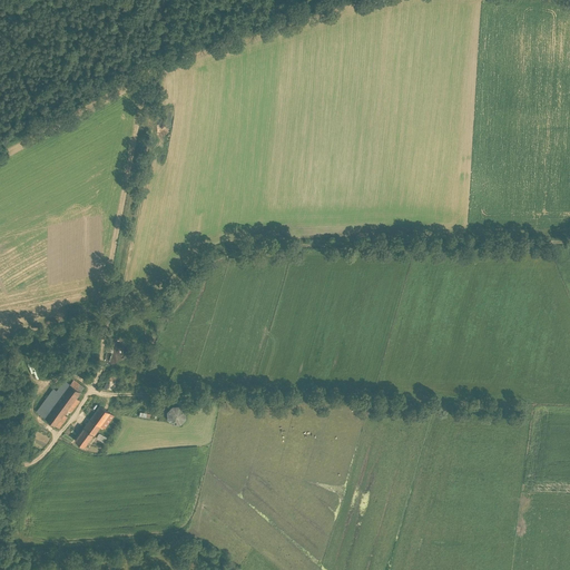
[(110,361),(114,347),(107,345),(104,359),(110,361)]
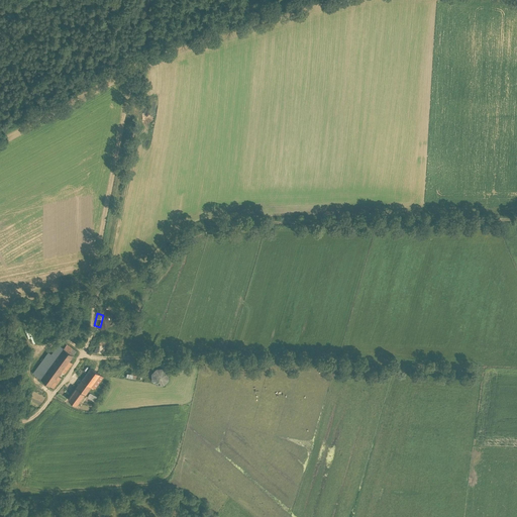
[(74,355),(77,351),(67,344),(64,348),(59,344),(52,354),(44,349),(39,355),(43,358),(40,362),(37,359),(28,371),(41,379),(54,389),(62,378),(59,376),(62,372),(65,374),(73,364),(70,360),(74,355)]
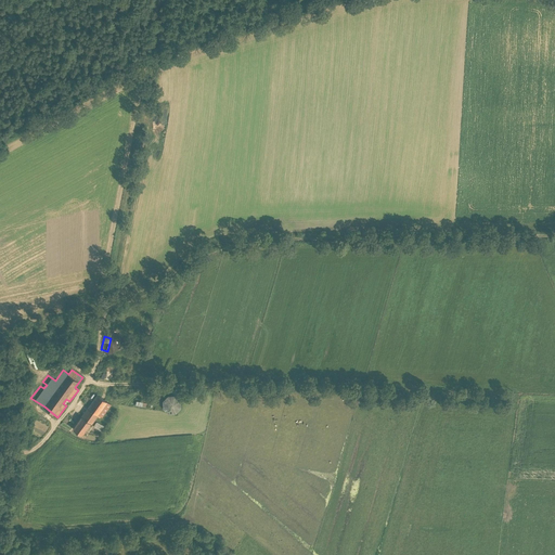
[(112,404),(98,396),(74,429),(81,436),(91,424),(92,424),(94,421),(99,415),(102,417),(112,404)]
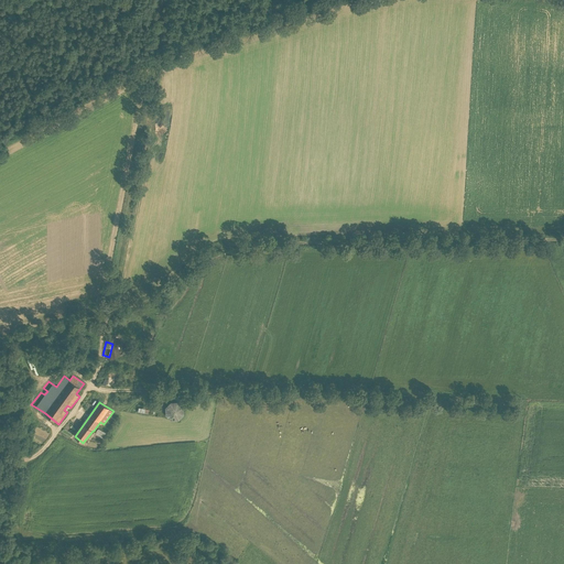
[(171,402),(165,408),(166,415),(172,420),(180,420),(184,414),(184,407),(177,402),(171,402)]
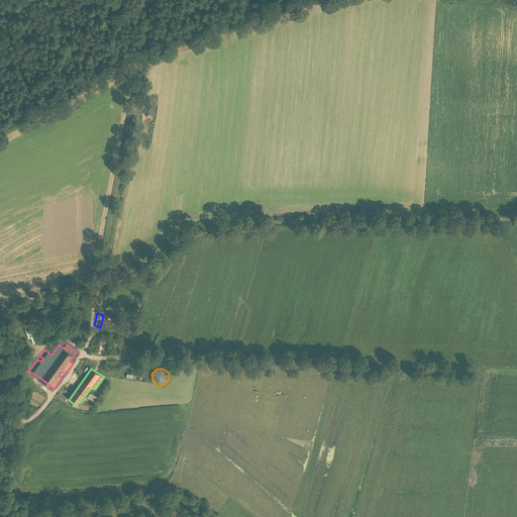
[(97,397),(90,393),(87,397),(94,402),(97,397)]
